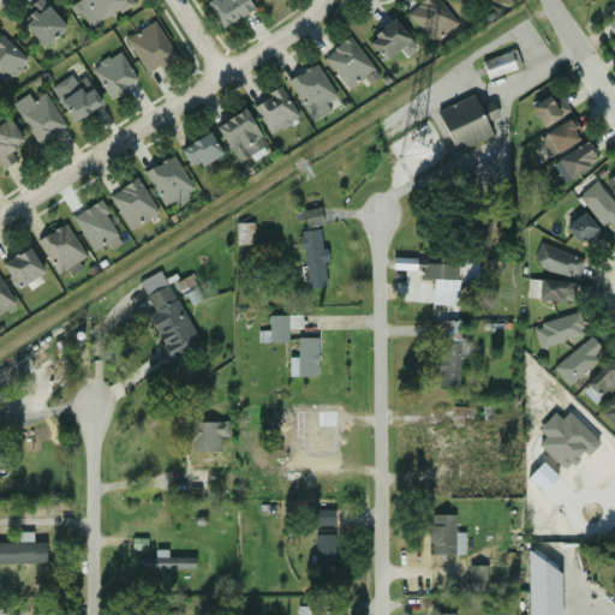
[(66,28),(41,0),(39,0),(18,18),(42,47),(66,28)]
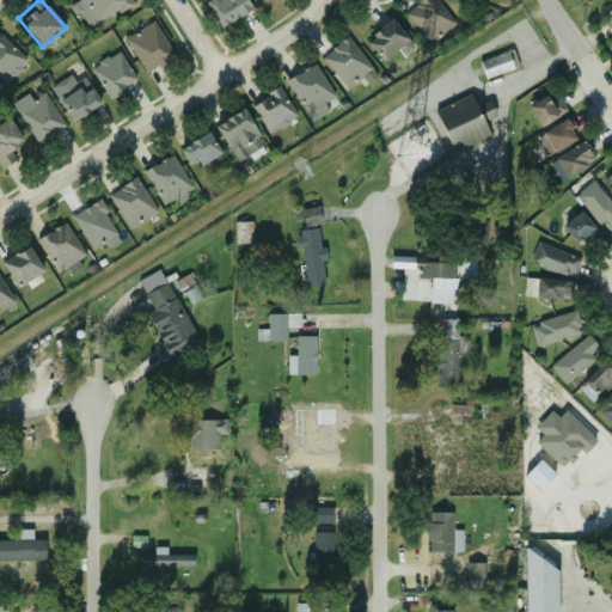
[(132,2),(129,0),(79,0),(96,25),(132,2)]
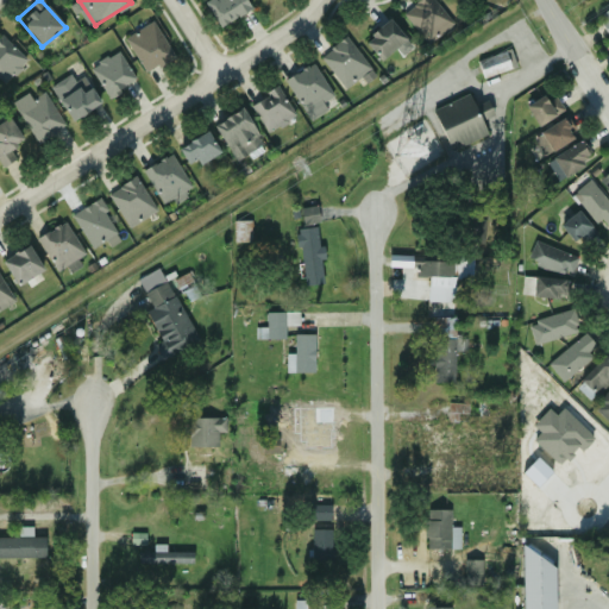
[(250,11),(244,0),(203,0),(218,26),(250,11)]
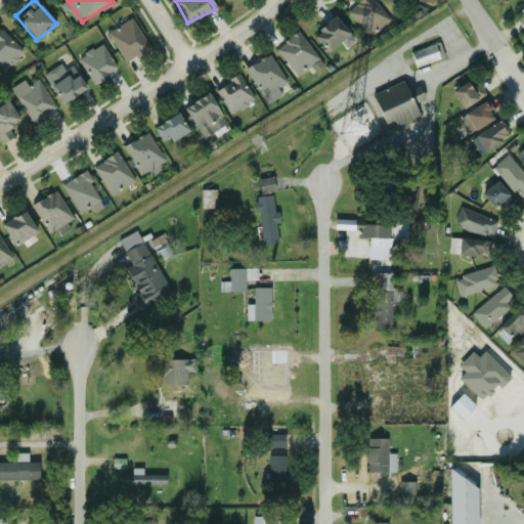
[(389,20),(373,0),(358,0),(345,11),(367,38),(389,20)]
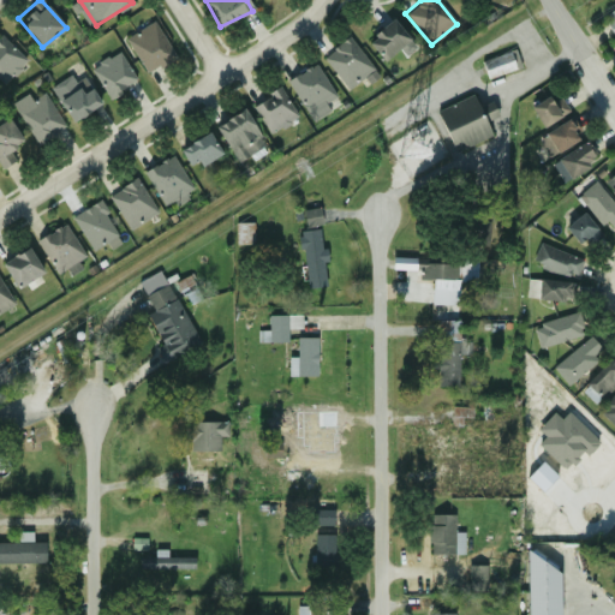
[(614,35),(614,7),(601,18),(614,36),(614,35)]
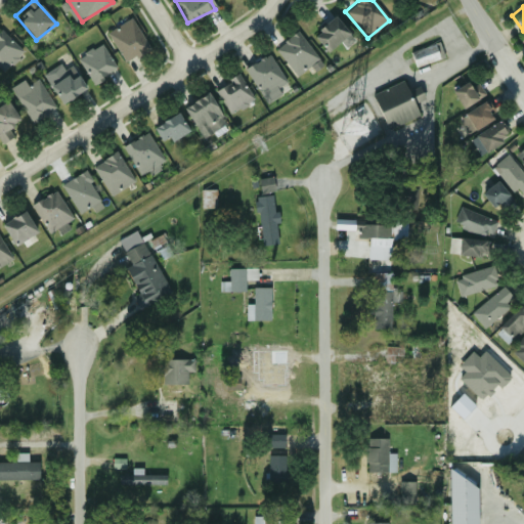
[(329,53),(349,33),(334,16),(312,36),(329,53)]
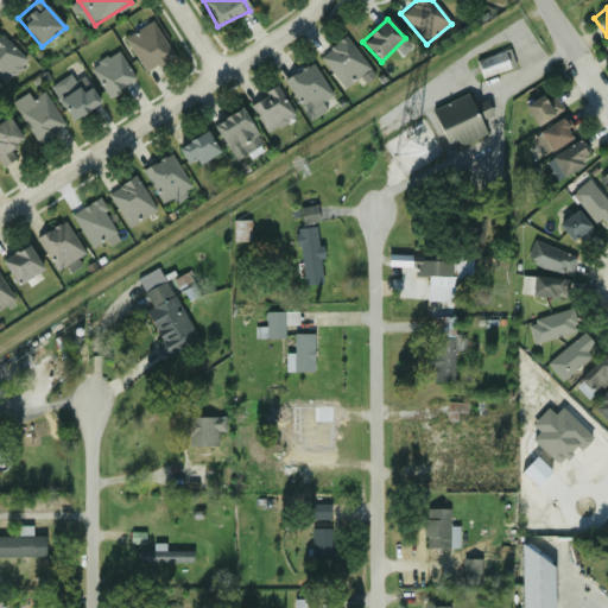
[(124,38),(145,74),(173,56),(151,21),(124,38)]
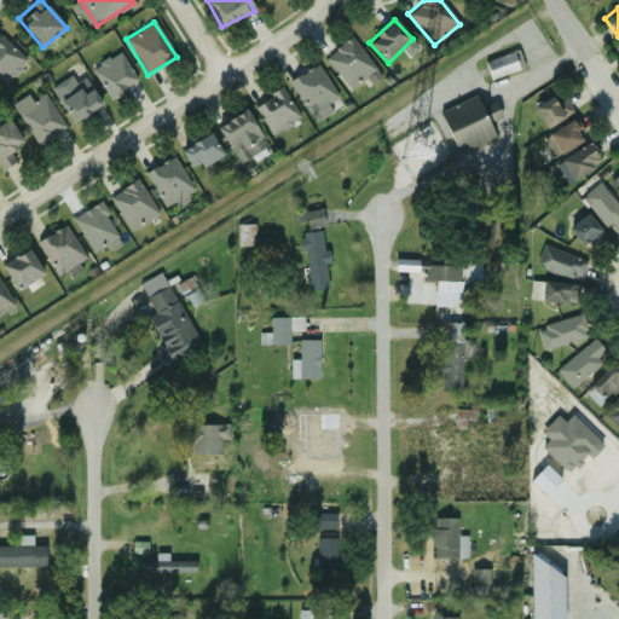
[(0,38),(0,82),(4,86),(27,62),(1,36),(0,38)]
